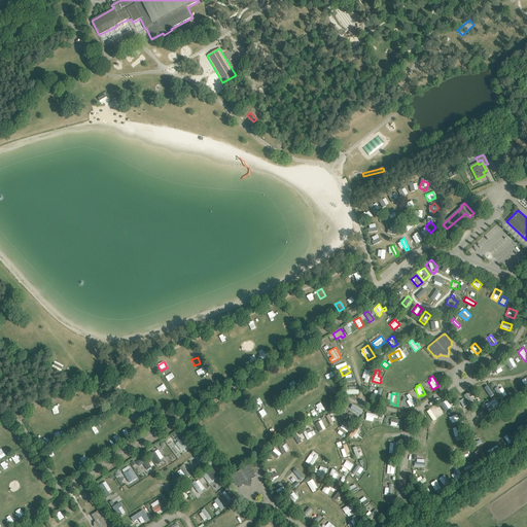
[(407,401),(410,408),(415,405),(410,393),(406,395),(408,400),(407,401)]
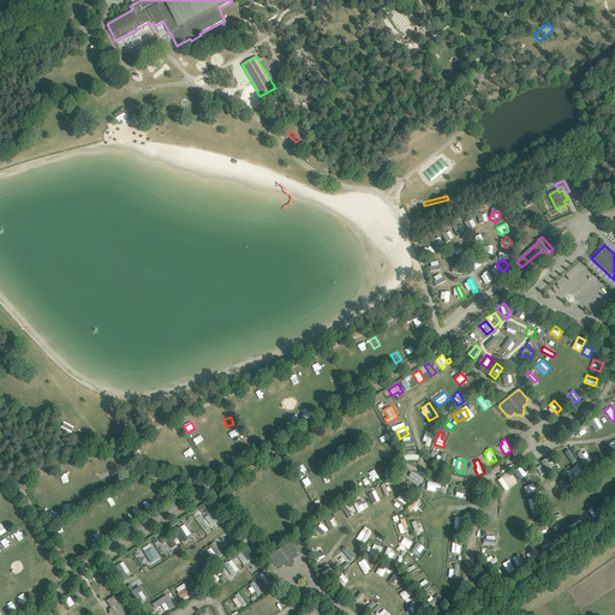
[(514,470),(517,476),(527,471),(524,465),(514,470)]
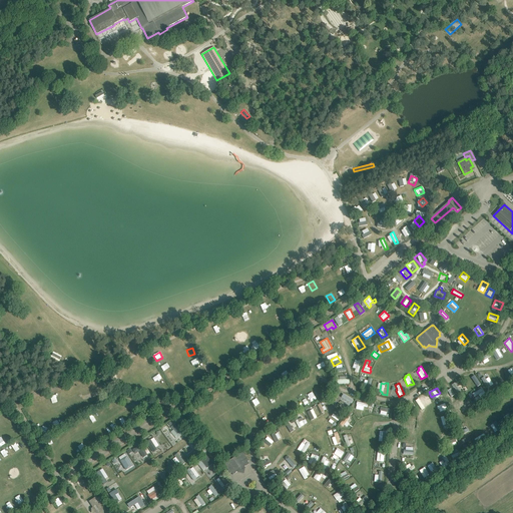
[(472,394),(474,397),(478,395),(480,397),(486,394),(482,388),(472,394)]
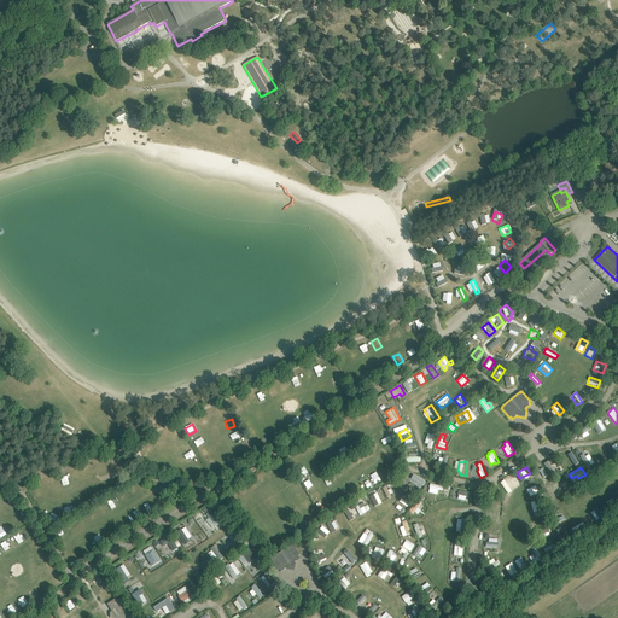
[(542,483),(548,479),(547,477),(551,476),(547,468),(537,474),(542,483)]
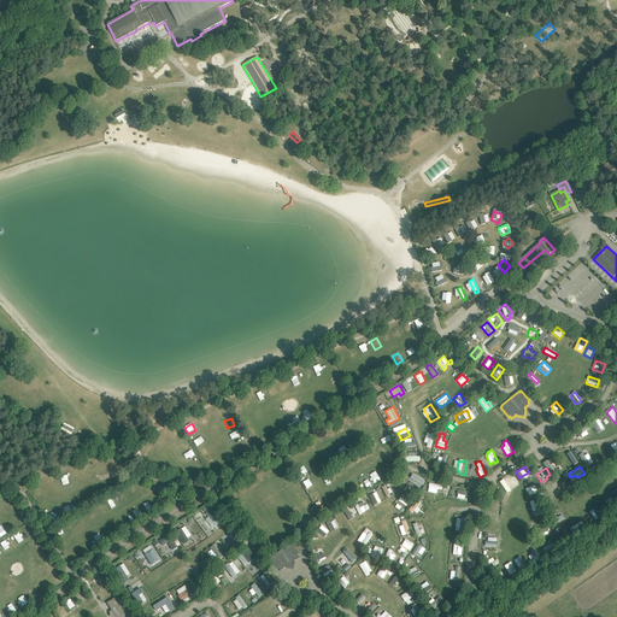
[(417,485),(416,486),(419,489),(425,482),(413,474),(410,479),(417,485)]
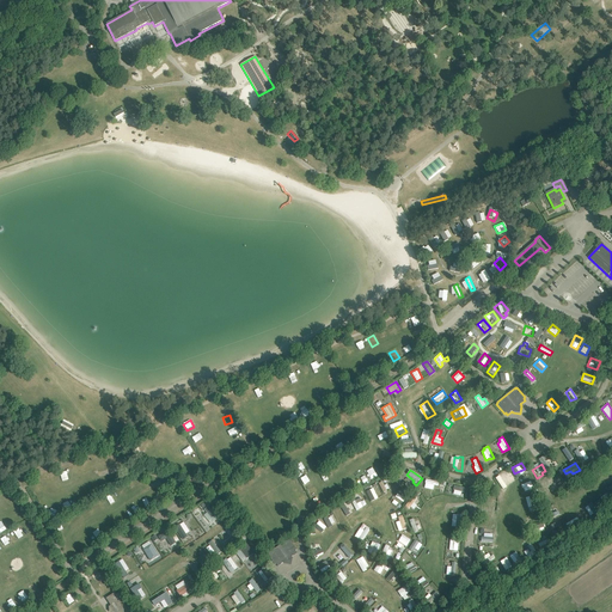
[(550,484),(552,483),(554,485),(563,481),(560,473),(548,479),(550,484)]
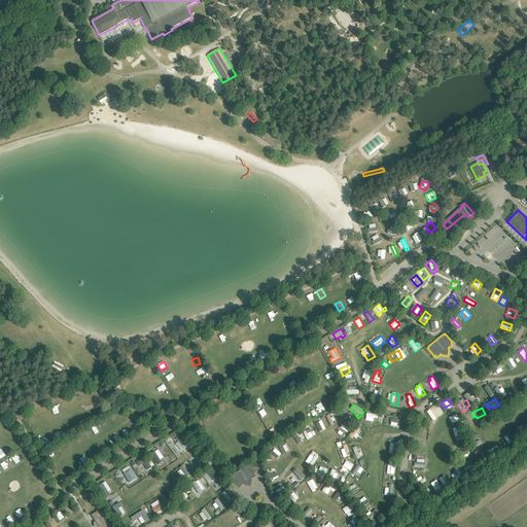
[(432,409),(427,412),(432,420),(437,416),(432,409)]
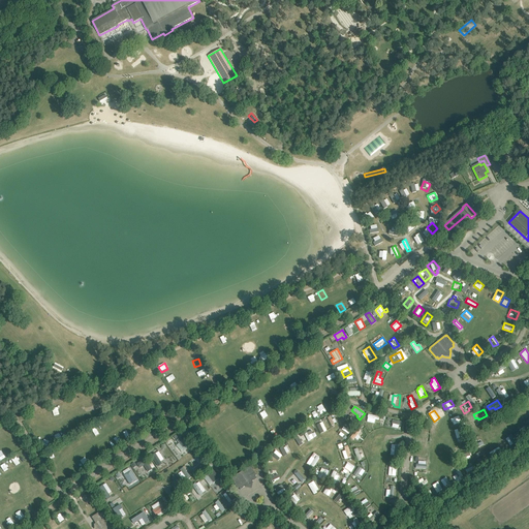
[(111,417),(114,424),(120,419),(117,413),(111,417)]
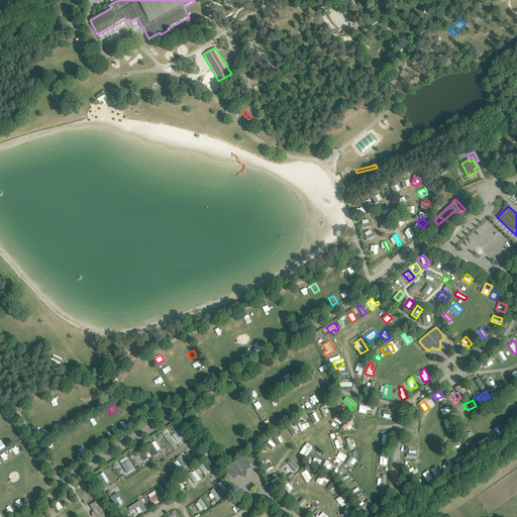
[(443,416),(450,413),(448,406),(440,409),(443,416)]
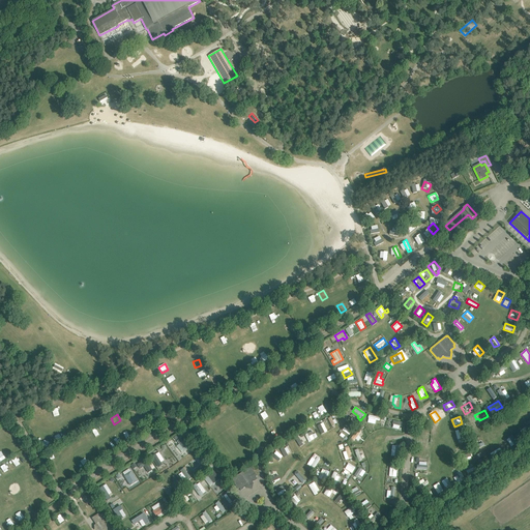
[(337,423),(334,419),(332,420),(330,417),(327,418),(331,427),(337,423)]
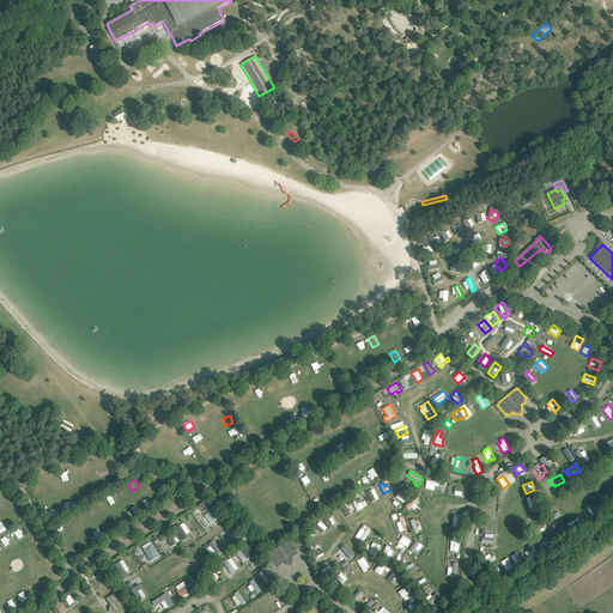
[(455,486),(453,495),(463,498),(466,489),(455,486)]
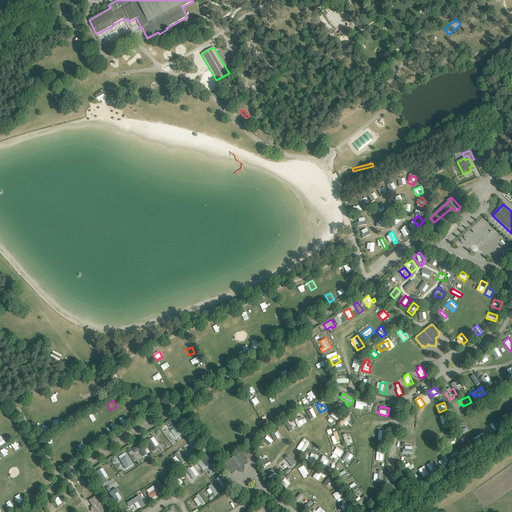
[(312,408),(306,411),(310,419),(316,417),(312,408)]
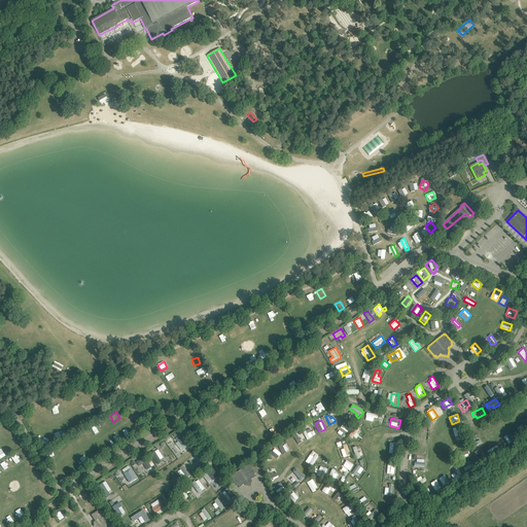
[(340,428),(348,432),(351,425),(343,422),(340,428)]
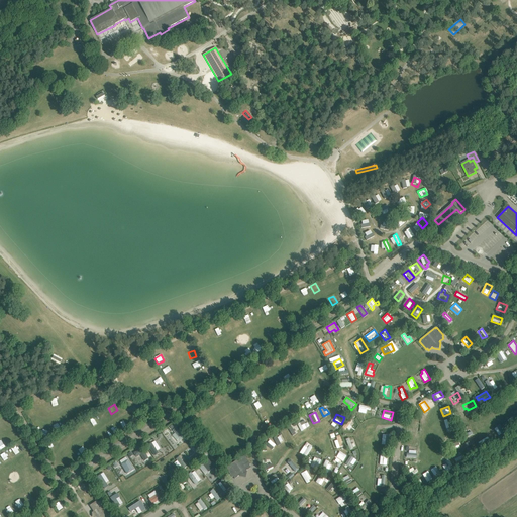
[(342,428),(345,430),(346,428),(349,429),(351,426),(349,426),(352,420),(347,418),(342,428)]
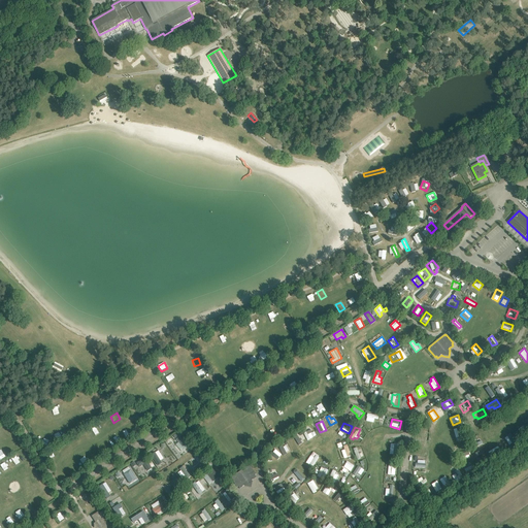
[(127,429),(122,431),(127,438),(131,435),(127,429)]
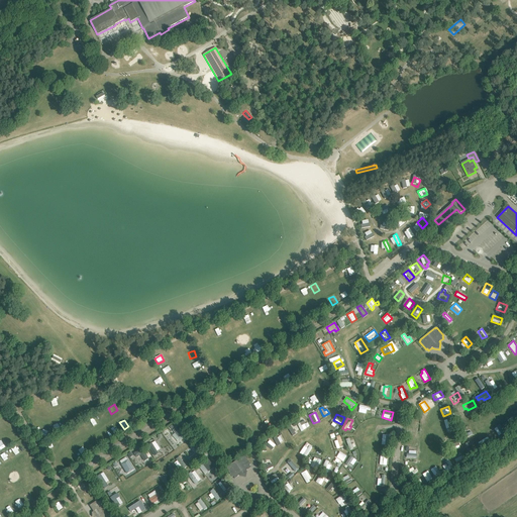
[(307,423),(305,423),(304,420),(297,423),(300,431),(309,427),(307,423)]
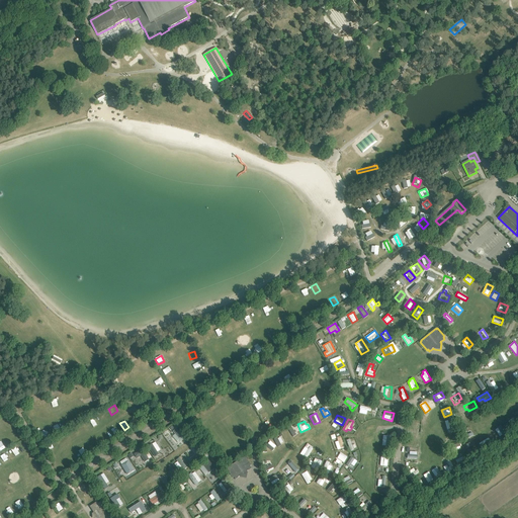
[(56,432),(60,429),(57,422),(52,424),(56,432)]
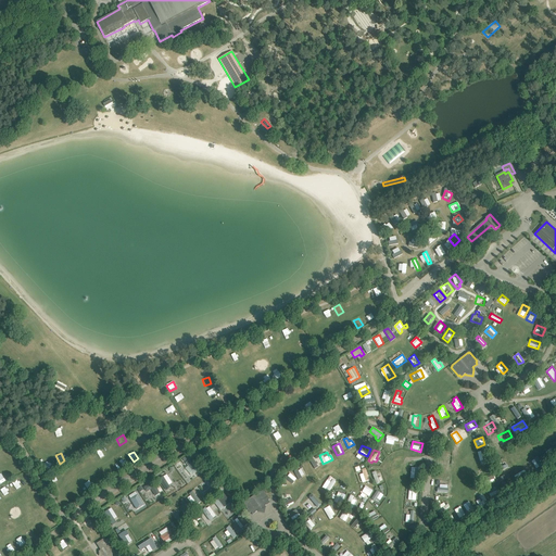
[(188,466),(185,468),(192,477),(200,469),(187,455),(181,459),(188,466)]
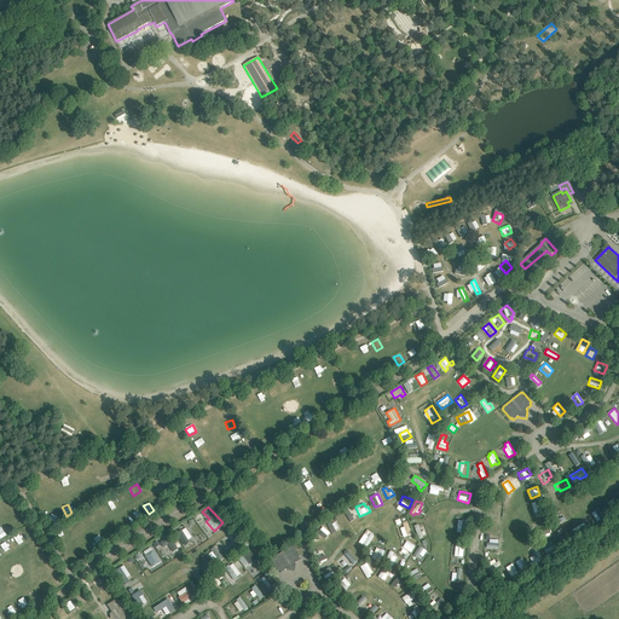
[(458,520),(456,532),(464,533),(466,521),(458,520)]
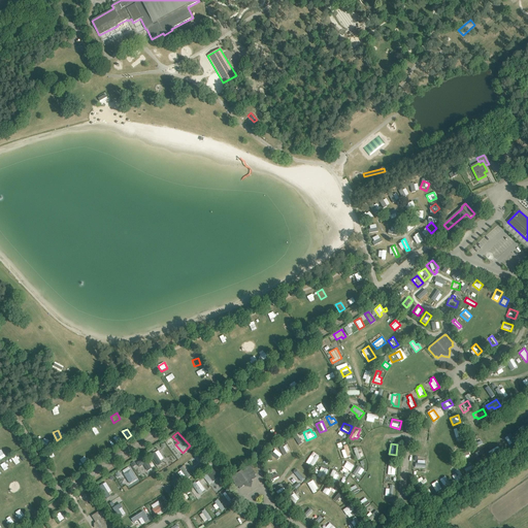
[(348,444),(342,446),(344,450),(341,451),(343,459),(351,456),(348,444)]
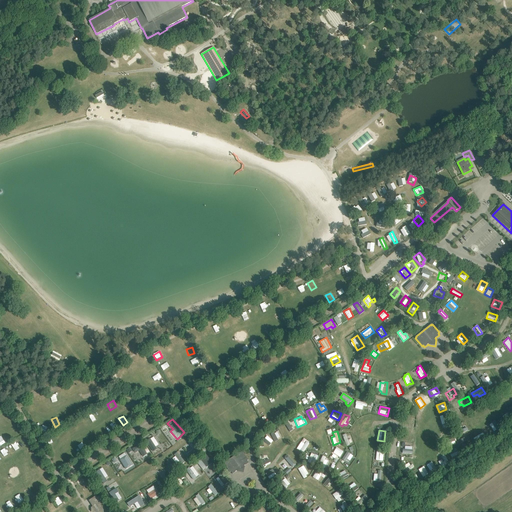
[(466,433),(457,437),(460,443),(468,440),(466,433)]
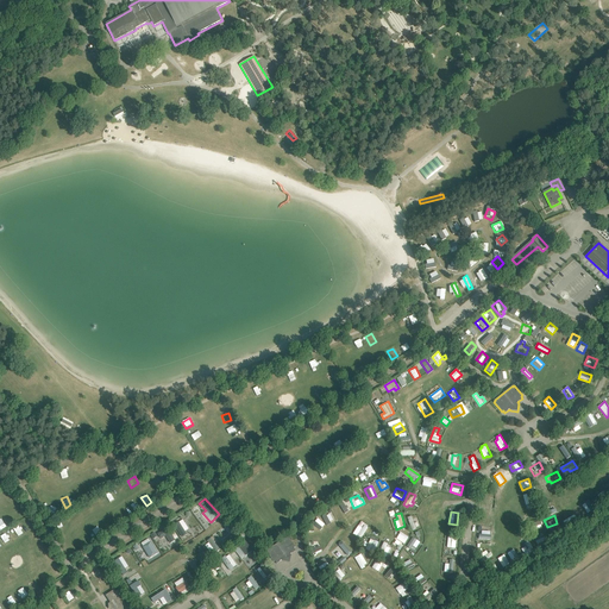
[(322,527),(325,523),(318,518),(314,521),(322,527)]
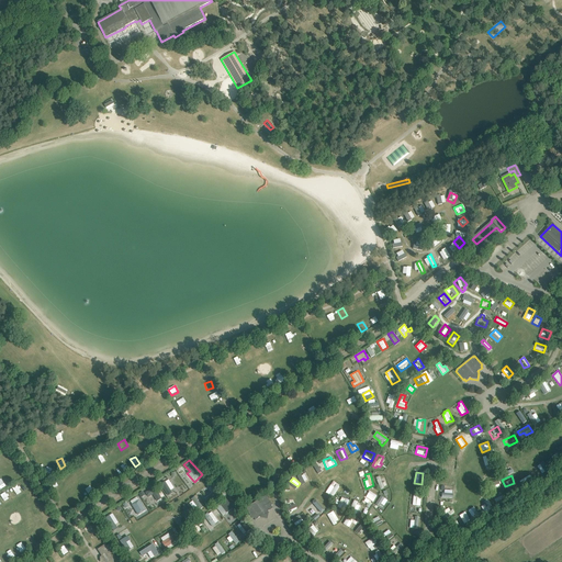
[(487,484),(490,491),(501,486),(497,480),(487,484)]
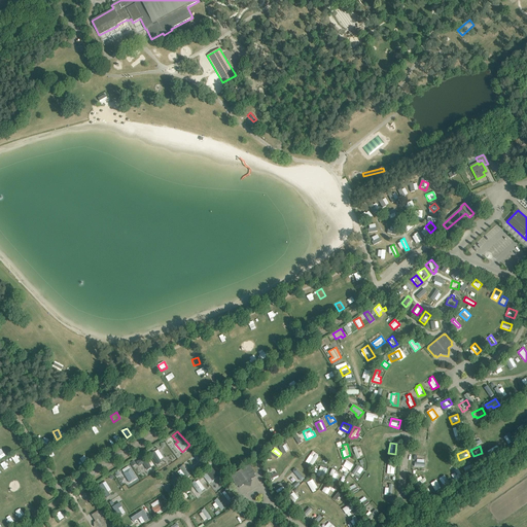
[(315,454),(313,457),(310,454),(305,462),(312,466),(318,456),(315,454)]
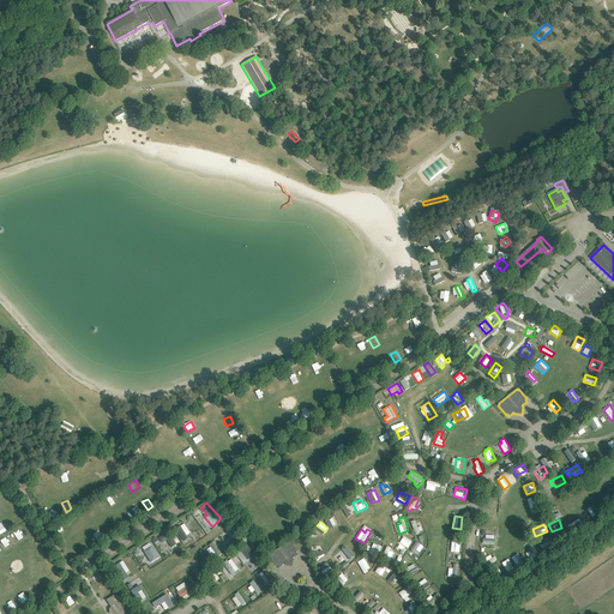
[(13,534),(19,542),(24,539),(18,530),(13,534)]
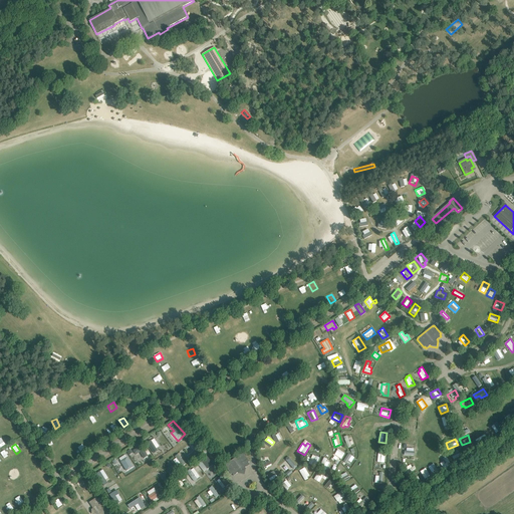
[(334,455),(340,459),(344,454),(337,449),(334,455)]
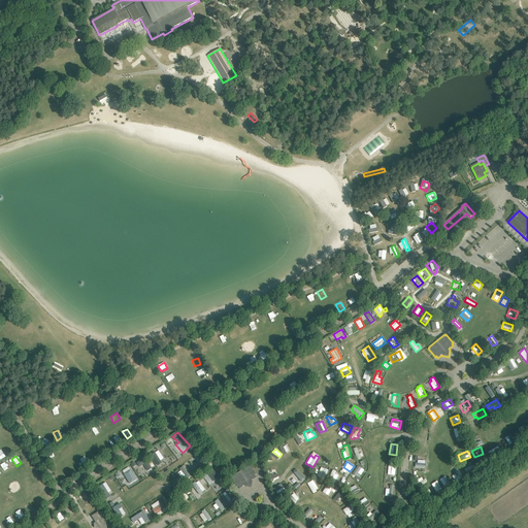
[(237,487),(238,486),(239,489),(242,487),(243,486),(244,487),(252,488),(253,481),(252,481),(256,477),(255,475),(256,474),(250,465),(249,466),(232,477),(231,479),(237,487)]
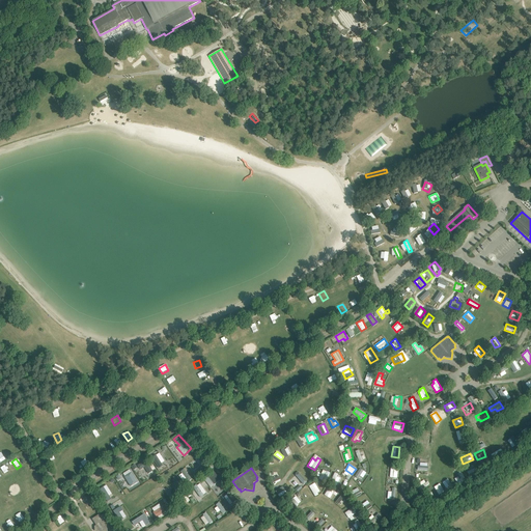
[(130,486),(137,481),(130,469),(122,474),(130,486)]
